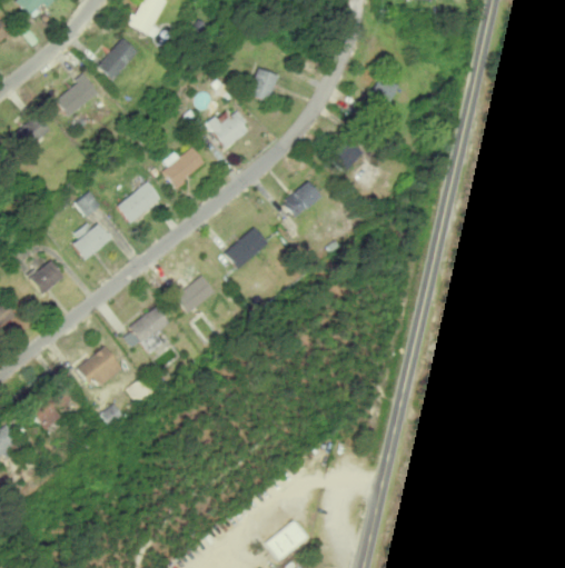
[(50,0),(17,0),(16,1),(33,18),(50,0)]
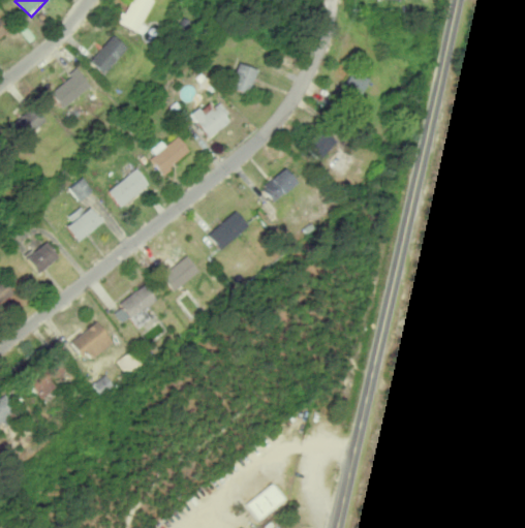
[(155,0),(132,0),(121,23),(145,35),(149,27),(144,24),(155,0)]
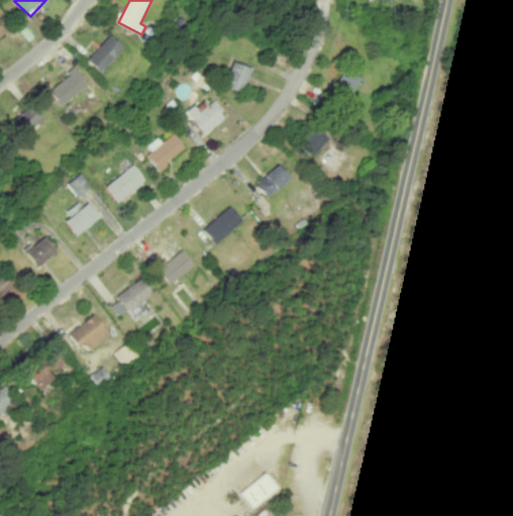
[(0,37),(9,30),(0,19),(0,37)]
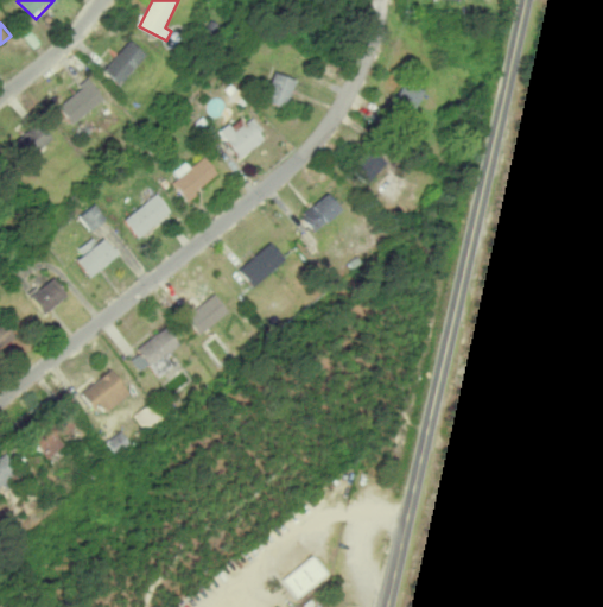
[(105,71),(121,86),(147,56),(132,42),(105,71)]
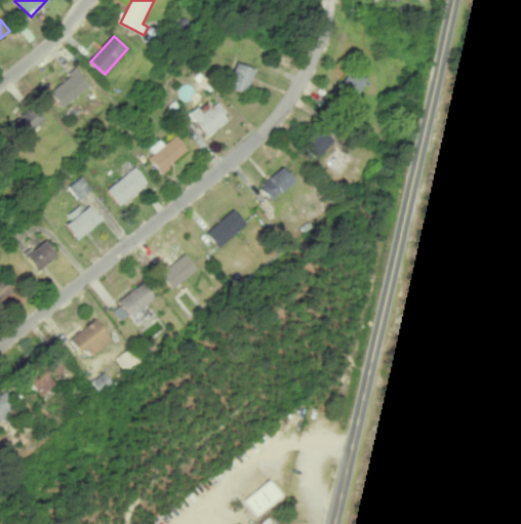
[(256,70),(239,63),(230,87),(248,94),(256,70)]
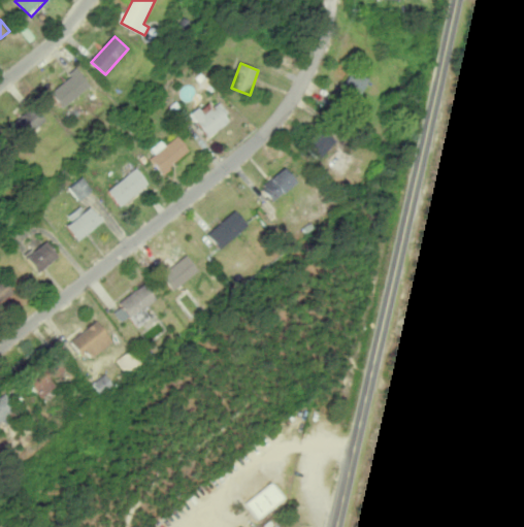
[(64,108),(92,87),(78,70),(51,92),(64,108)]
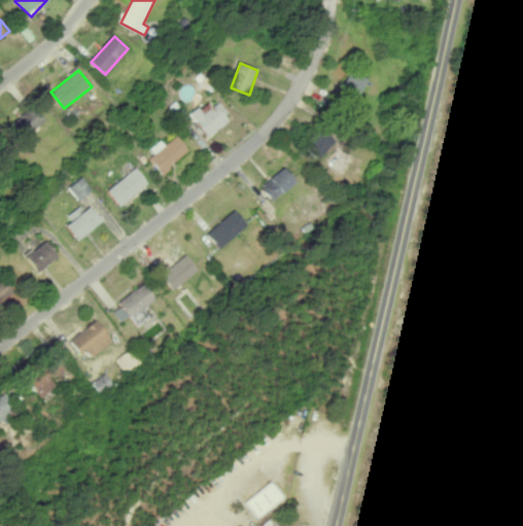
[(362,96),(368,78),(350,72),(345,90),(362,96)]
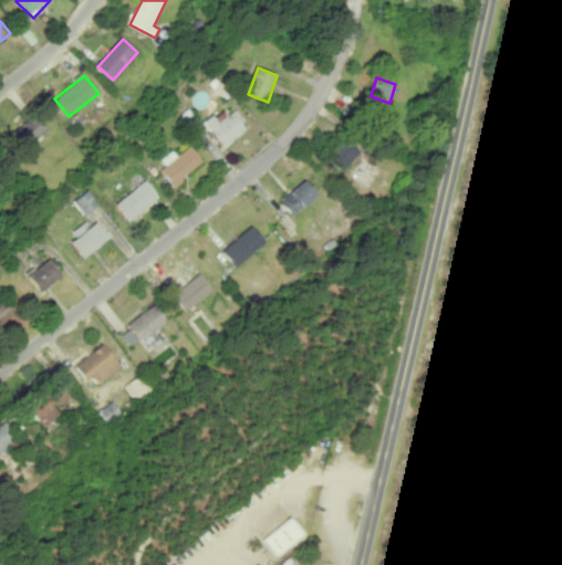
[(222,111),(206,124),(224,146),(250,125),(238,108),(227,117),(222,111)]
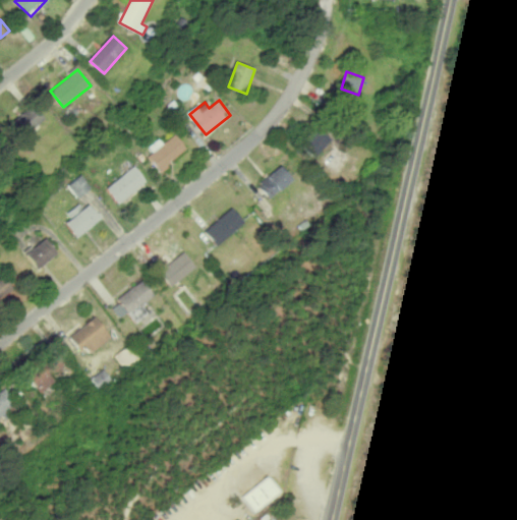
[(19,141),(48,119),(36,104),(7,126),(19,141)]
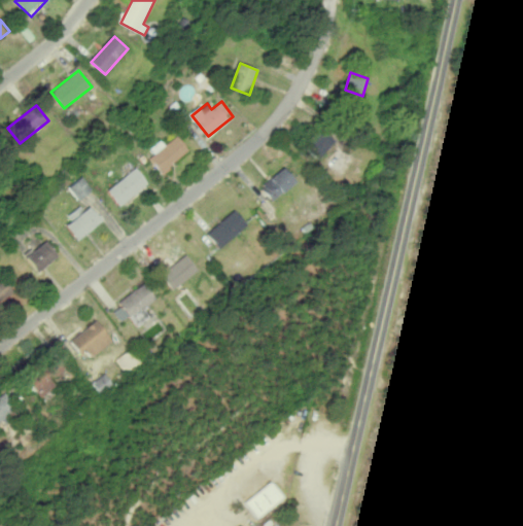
[(334,145),(318,132),(306,146),(320,160),(334,145)]
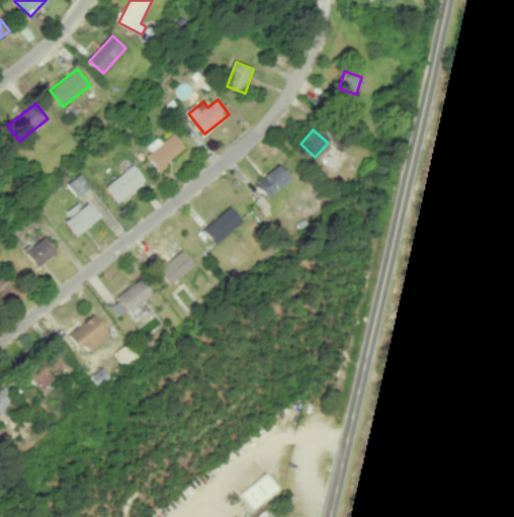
[(160,169),(188,151),(176,134),(163,143),(160,140),(146,149),(160,169)]
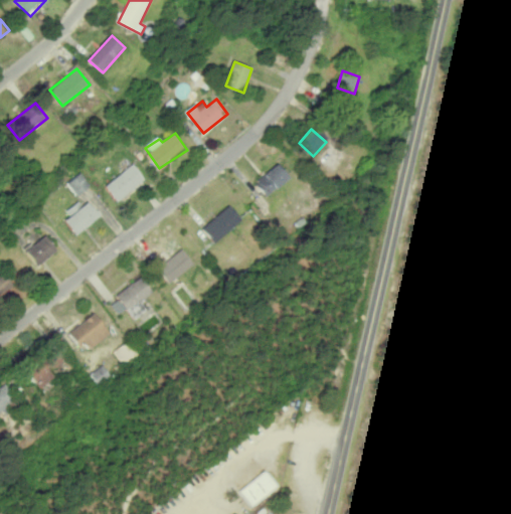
[(118,202),(146,179),(133,164),(106,186),(118,202)]
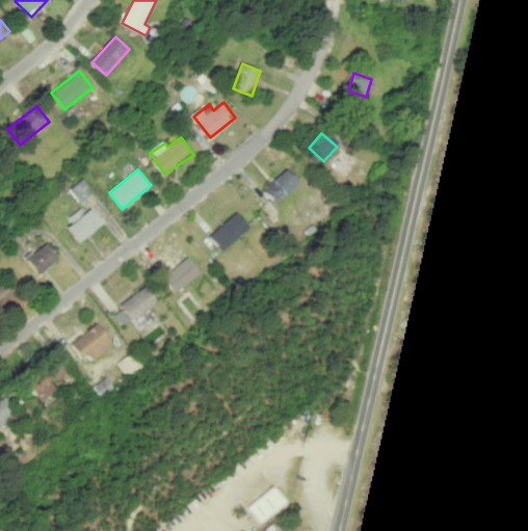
[(300,183),(288,169),(265,190),(278,204),(300,183)]
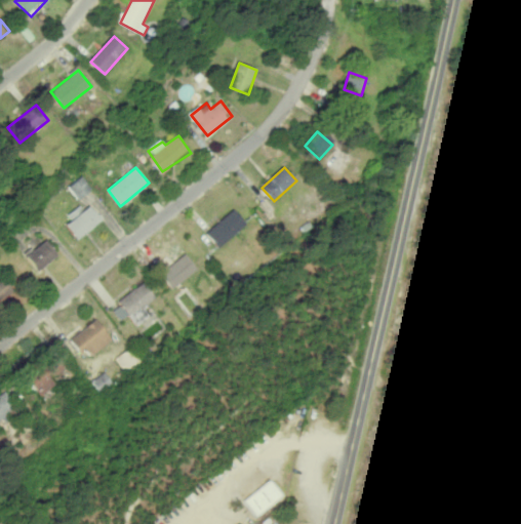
[(79,200),(92,190),(82,176),(69,187),(79,200)]
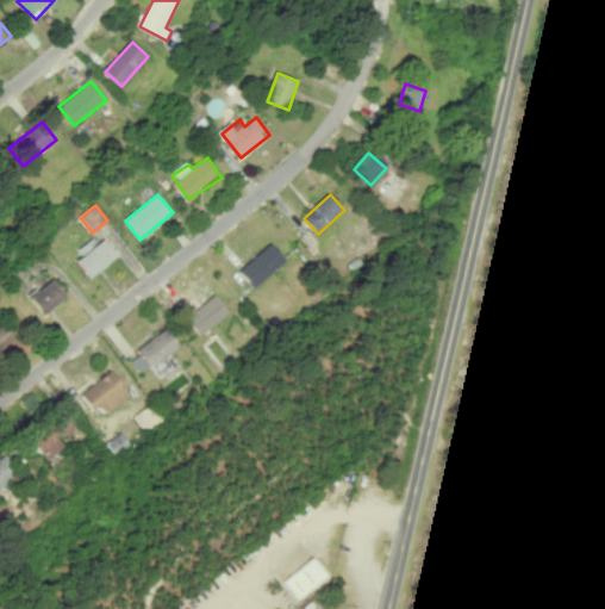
[(91,279),(119,256),(105,238),(76,261),(91,279)]
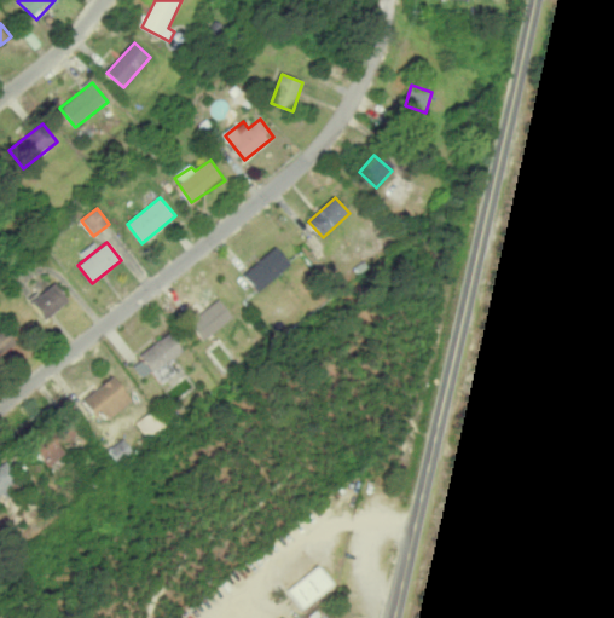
[(291,265),(276,247),(244,276),(261,294),(291,265)]
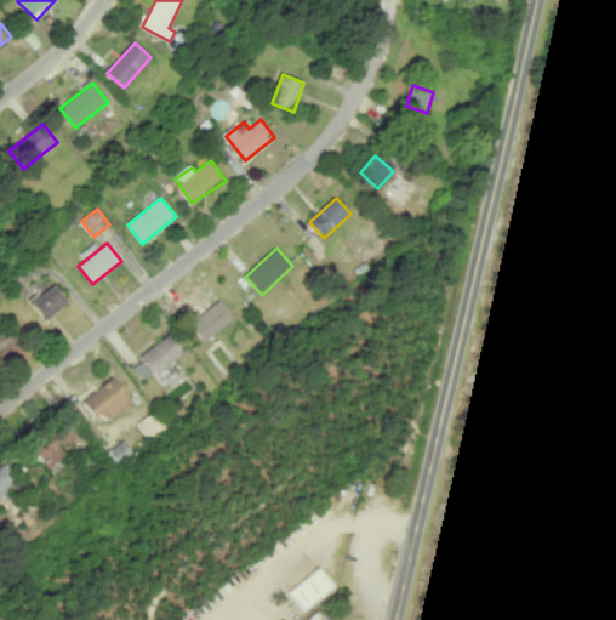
[(69,303),(55,285),(30,303),(45,322),(69,303)]
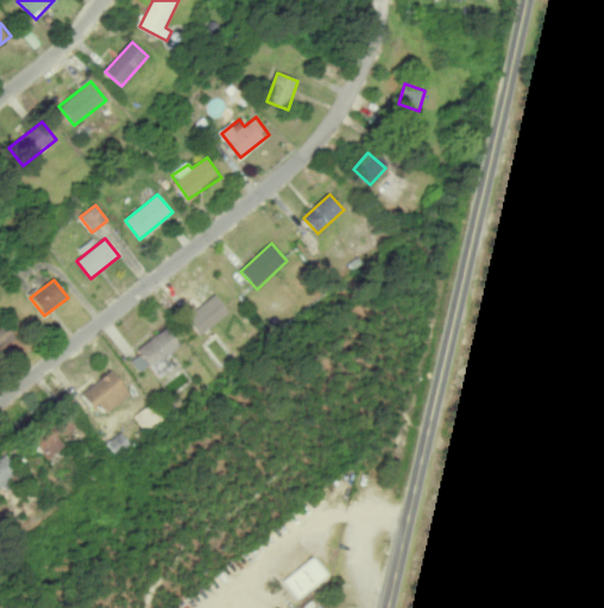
[(201,336),(232,314),(220,296),(189,317),(201,336)]
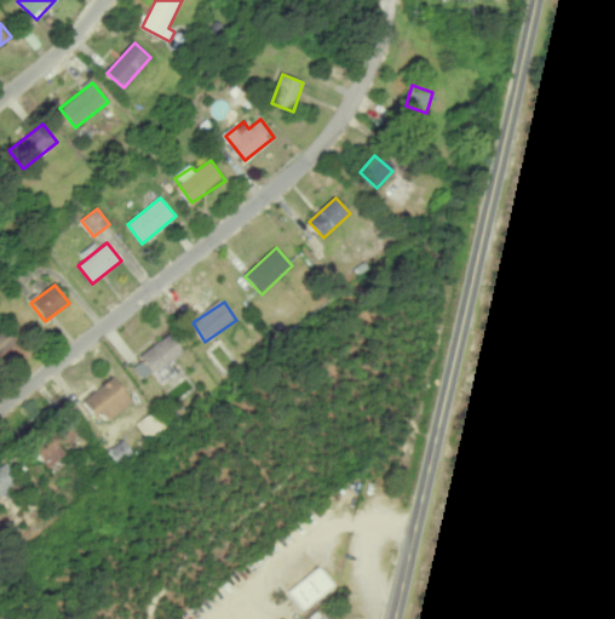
[(154,372),(165,385),(179,374),(171,365),(187,353),(171,332),(141,356),(144,361),(136,368),(145,379),(154,372)]
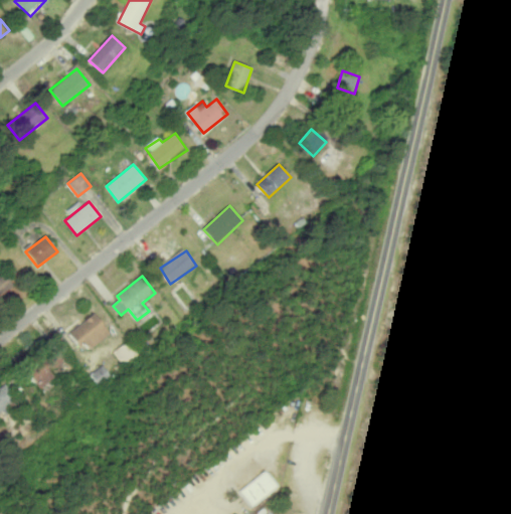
[(91,350),(112,334),(96,313),(69,333),(79,347),(86,343),(91,350)]
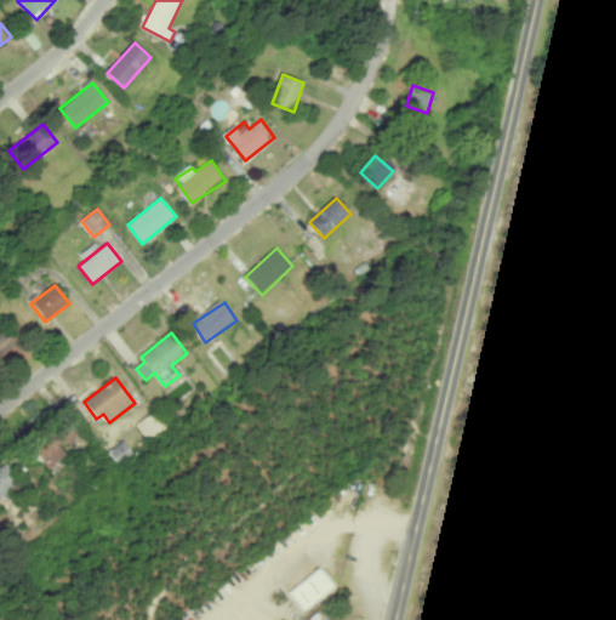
[(49,470),(68,455),(63,449),(78,438),(66,421),(32,445),(49,470)]
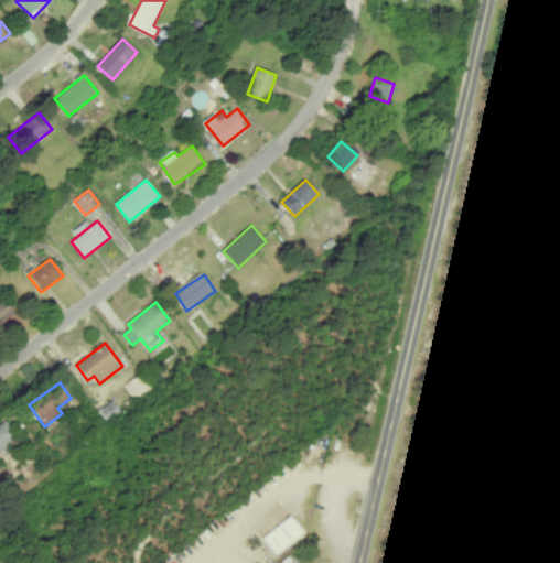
[(305,532),(292,516),(265,538),(279,554),(305,532)]
